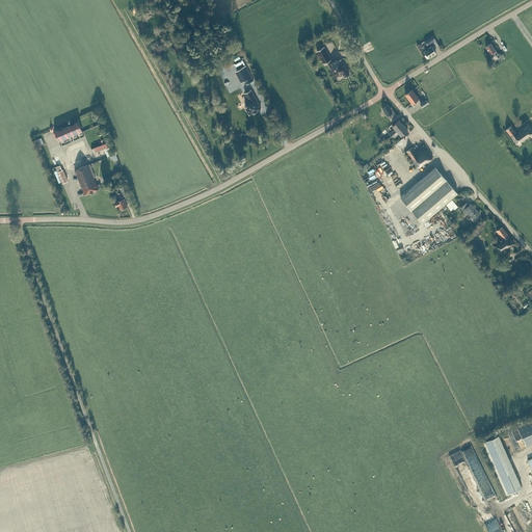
[(432,35),(425,41),(427,46),(433,42),(435,41),(432,35)]
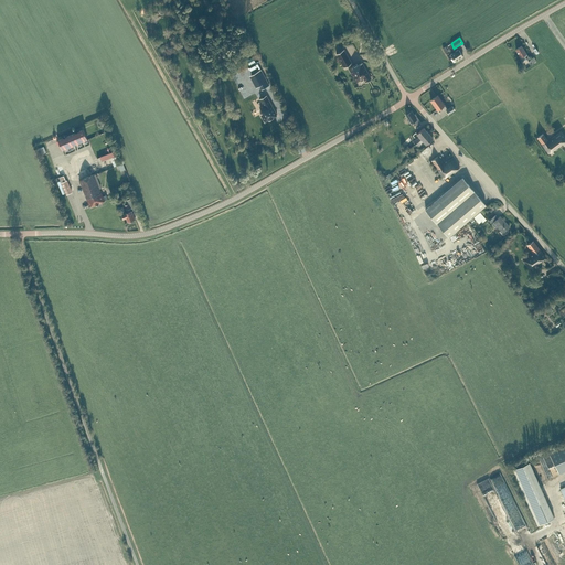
[(523,61),(525,60),(529,57),(521,45),(515,49),(523,61)]
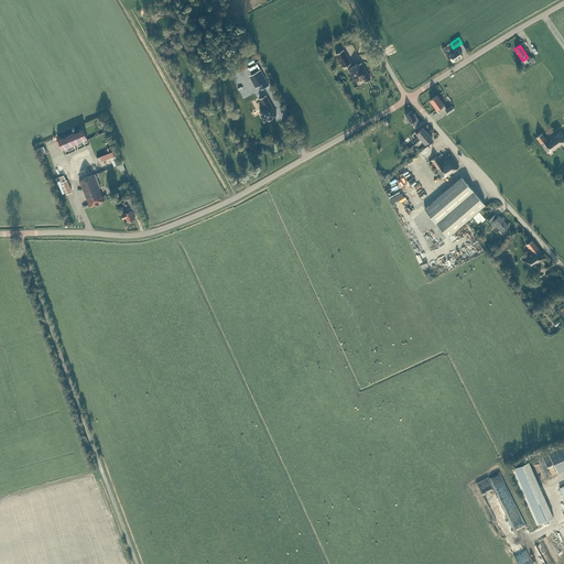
[(344,50),(336,54),(344,67),(346,65),(348,68),(356,82),(362,78),(365,82),(370,78),(361,63),(357,65),(356,64),(353,66),(350,63),(344,50)]
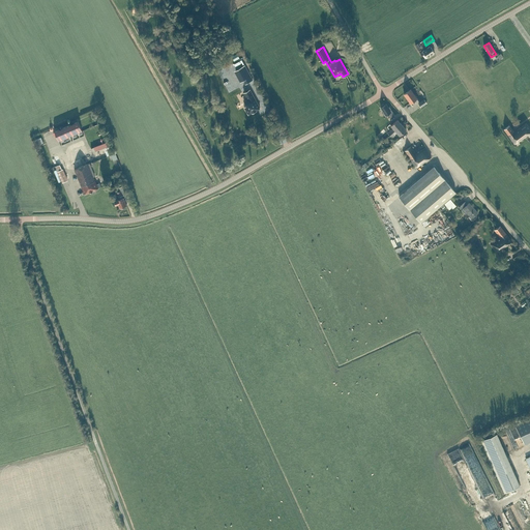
[(424,50),(422,51),(424,54),(423,55),(425,59),(427,58),(434,53),(430,47),(428,48),(427,48),(425,47),(423,48),(424,50)]
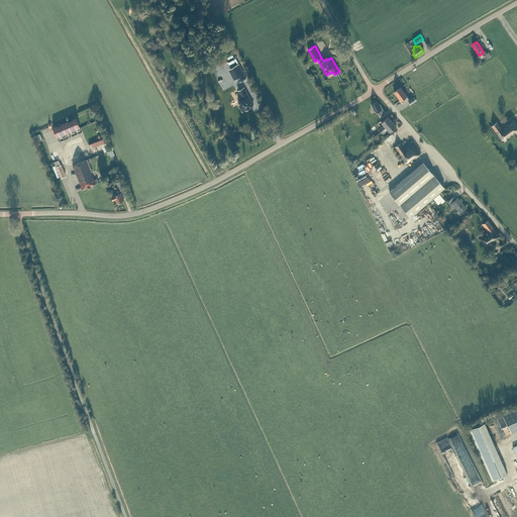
[(229,69),(233,75),(235,80),(237,79),(239,82),(246,78),(241,70),(238,64),(229,69)]
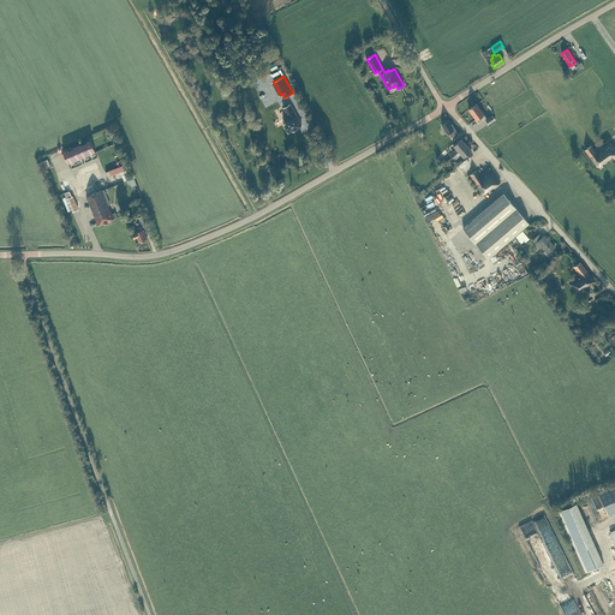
[(302,125),(290,103),(284,108),(287,115),(284,118),(286,123),(284,124),(288,132),(288,133),(302,125)]
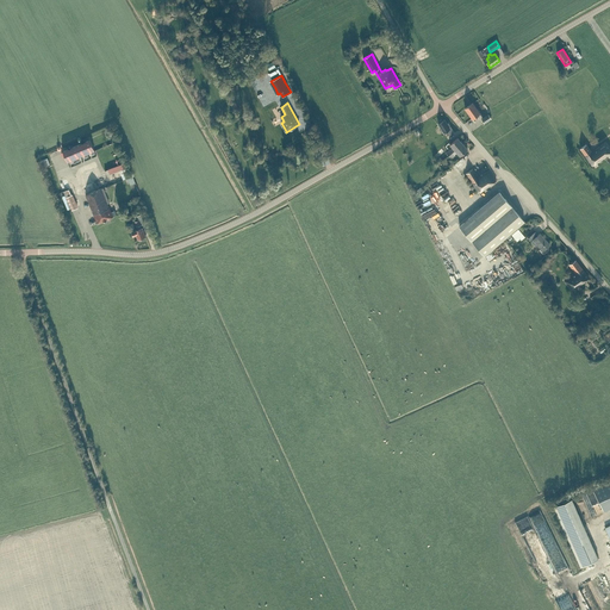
[(481,117),(479,113),(472,104),(466,109),(472,118),(475,116),(478,119),(481,117)]
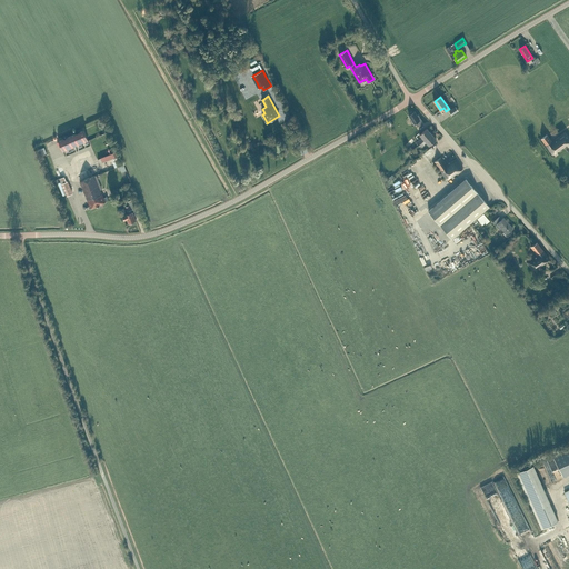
[(419,127),(423,123),(419,117),(418,118),(415,111),(412,112),(409,113),(410,115),(408,115),(413,123),(416,122),(419,127)]
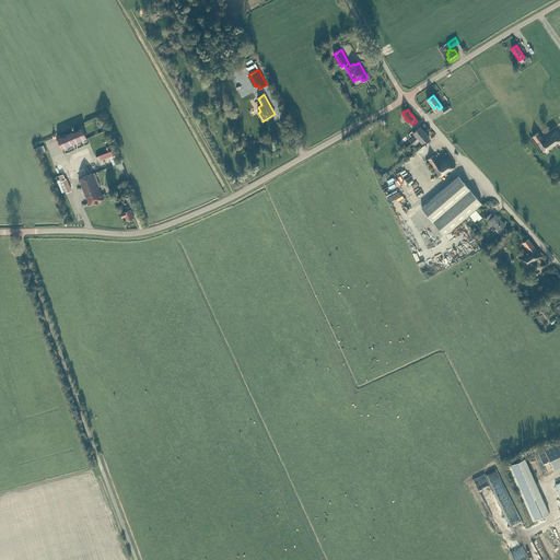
[(411,142),(424,131),(420,126),(412,132),(416,136),(413,138),(413,137),(409,140),(411,142)]
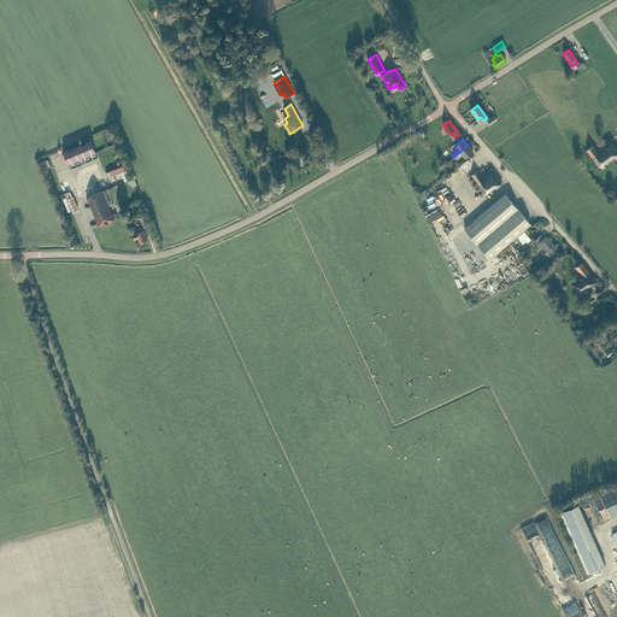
[(64,153),(64,154),(62,154),(64,159),(66,158),(69,164),(95,153),(90,141),(64,153)]
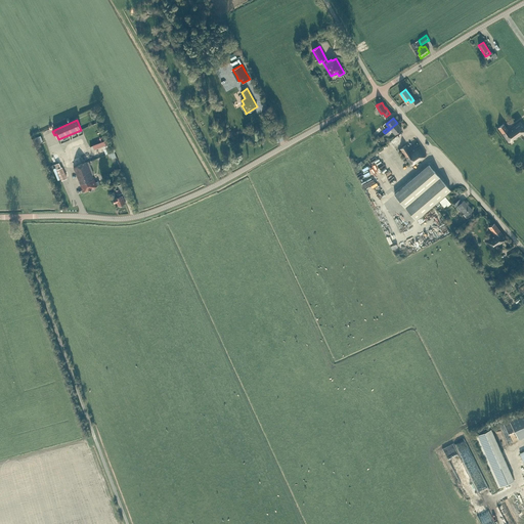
[(523,130),(523,126),(520,122),(508,130),(504,124),(498,128),(509,141),(523,130)]
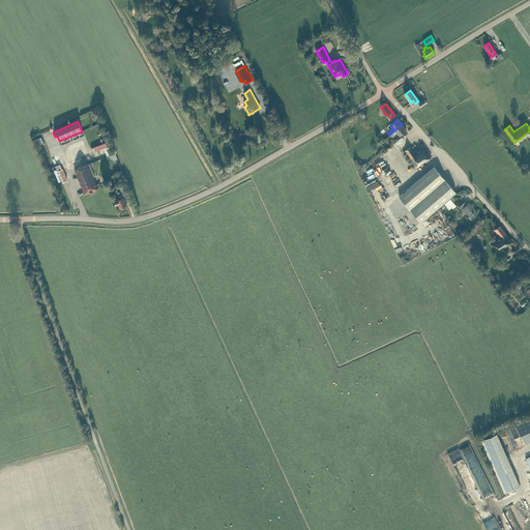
[(396,133),(400,136),(406,129),(402,124),(389,135),(391,138),(395,135),(394,134),(396,133)]
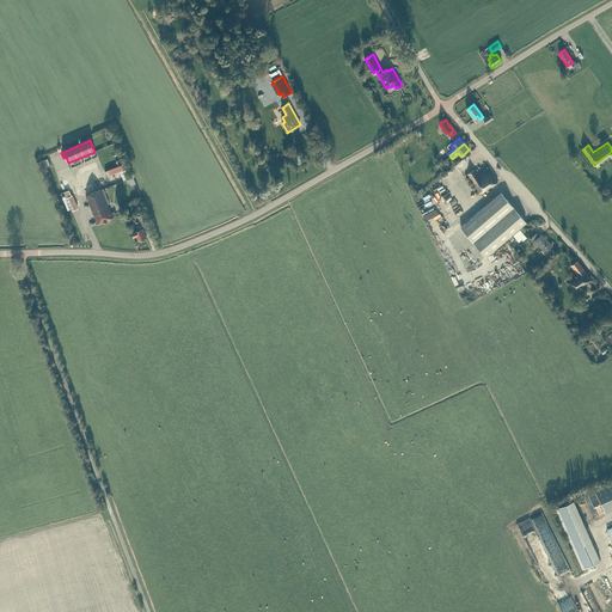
[(122,164),(109,170),(110,175),(124,170),(122,164)]
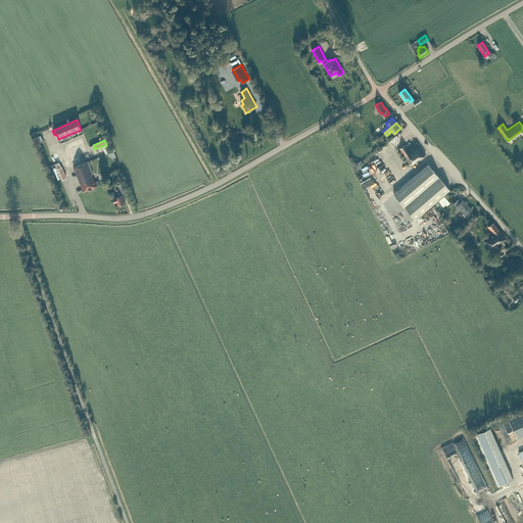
[(410,152),(408,149),(405,145),(399,148),(410,164),(425,154),(420,146),(410,152)]
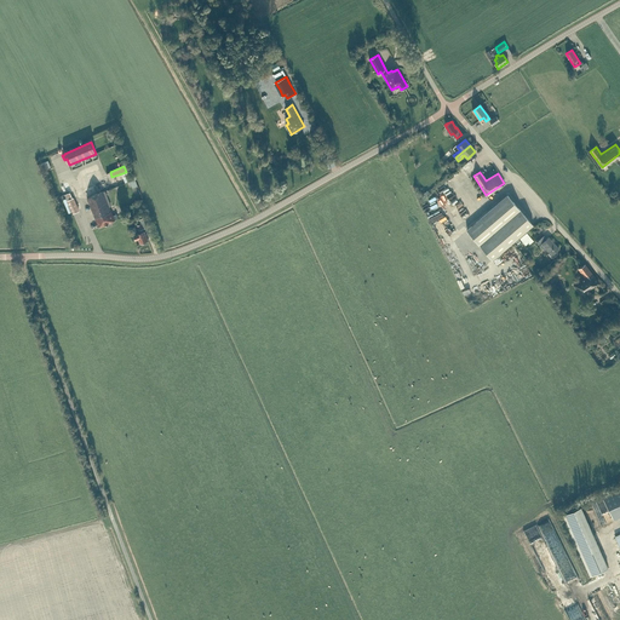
[(62,189),(73,213),(81,211),(70,185),(62,189)]
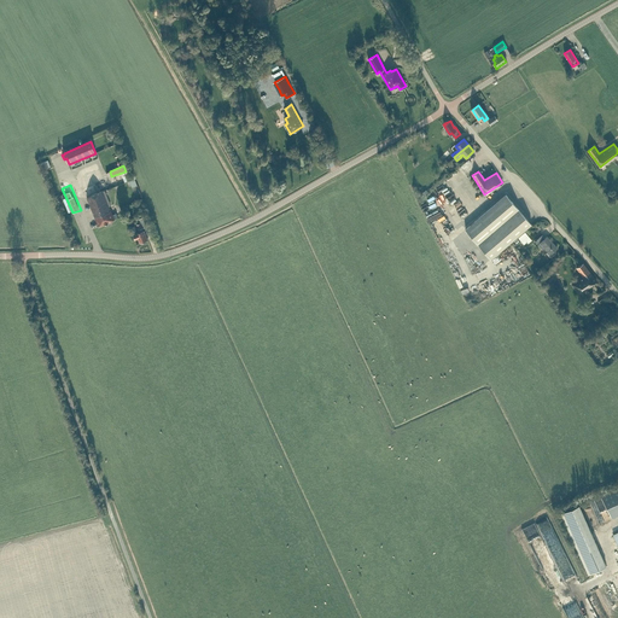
[(112,215),(109,207),(111,205),(105,190),(87,197),(99,226),(115,220),(118,217),(116,214),(112,215)]
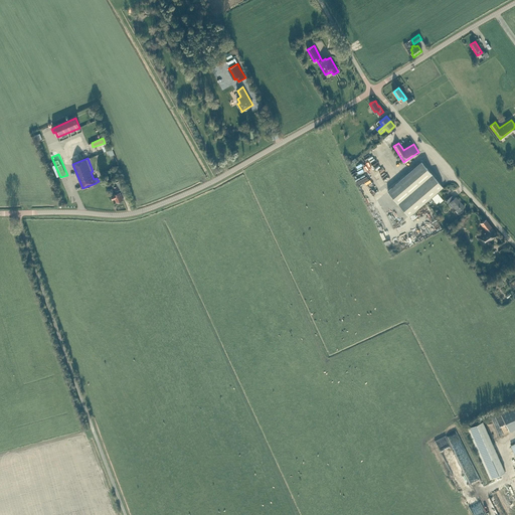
[(408,215),(425,201),(443,187),(421,162),(387,191),(408,215)]
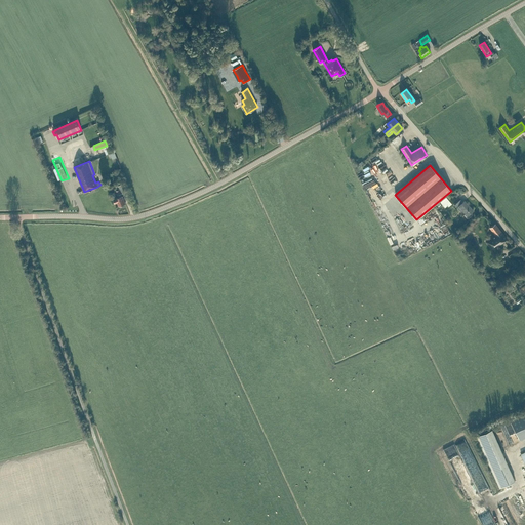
[(124,193),(122,188),(121,185),(118,186),(115,187),(117,191),(116,191),(118,195),(119,194),(119,197),(116,198),(114,199),(115,203),(118,202),(119,205),(125,203),(121,194),(124,193)]
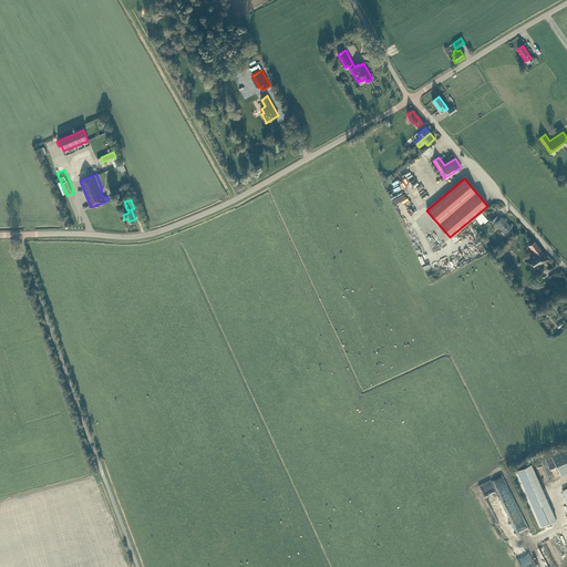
[(488,220),(482,213),(475,218),(481,224),(483,222),(484,224),(488,220)]
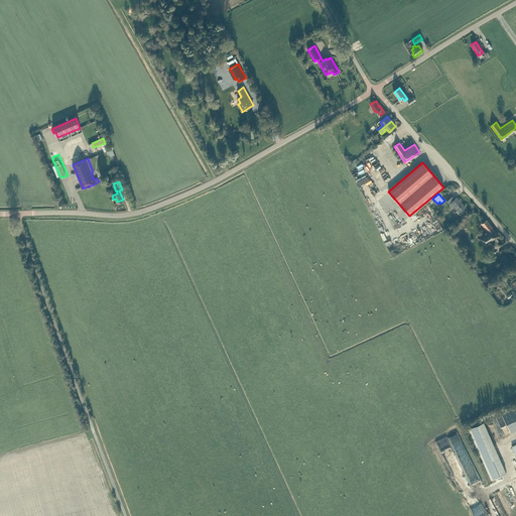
[(465,207),(462,203),(460,204),(458,203),(459,202),(456,198),(455,199),(453,196),(446,202),(453,208),(455,207),(458,210),(456,211),(460,215),(464,211),(463,210),(465,207)]
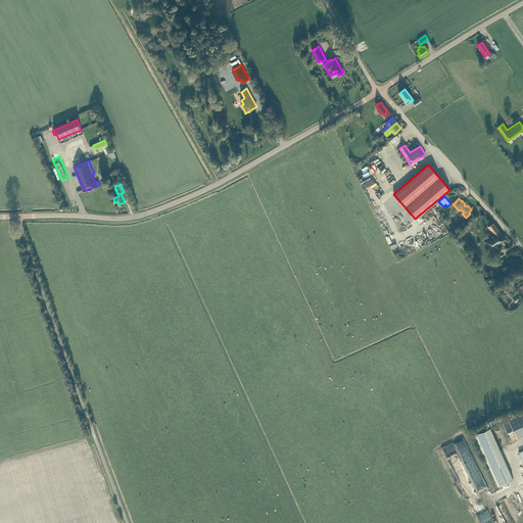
[(489,248),(505,238),(493,223),(488,226),(493,233),(484,240),(489,248)]
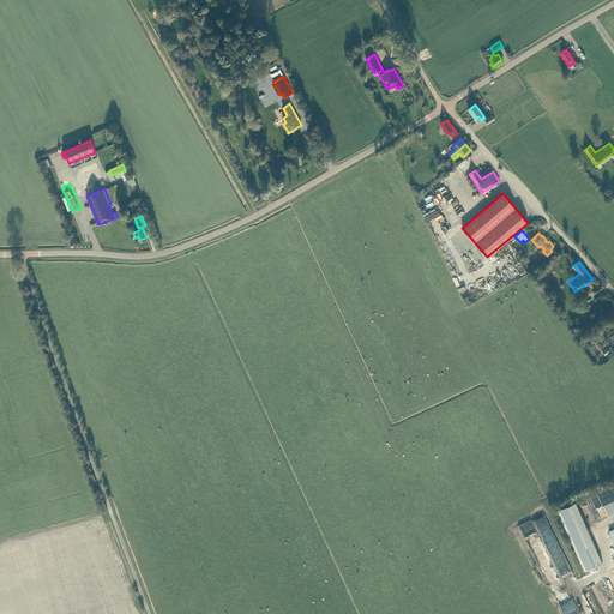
[(458,283),(463,295),(469,293),(463,281),(458,283)]
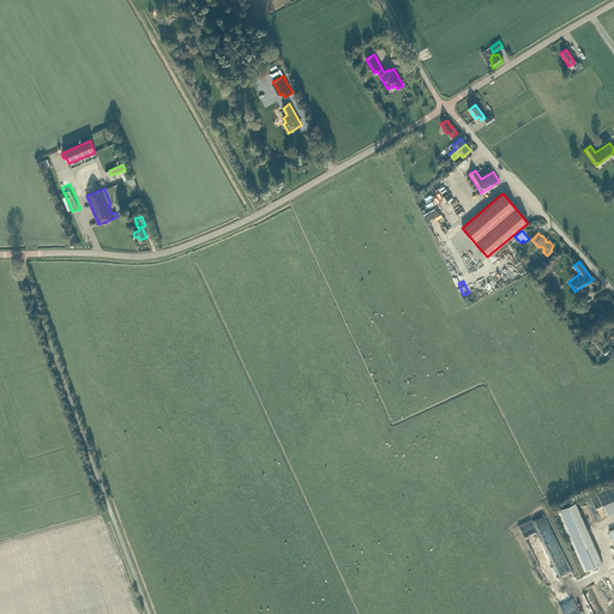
[(591,359),(599,354),(593,344),(585,349),(591,359)]
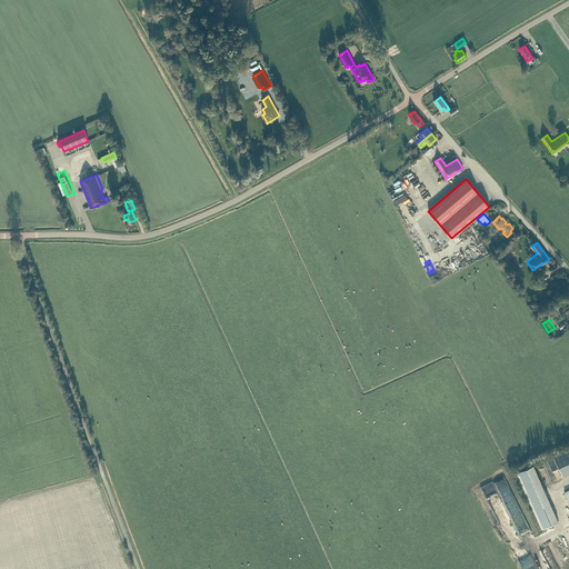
[(568,448),(553,456),(562,476),(568,472),(568,448)]
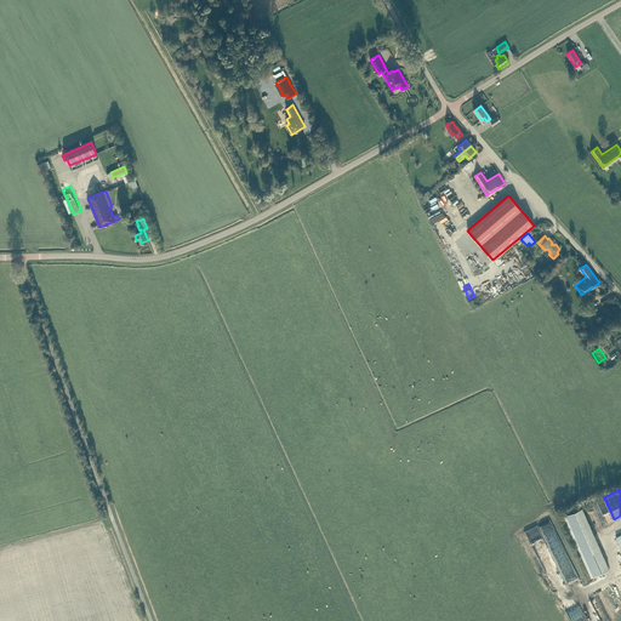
[(585,507),(594,507),(599,523),(610,519),(610,517),(607,508),(598,508),(598,506),(597,501),(588,505),(587,505),(584,506),(585,507)]
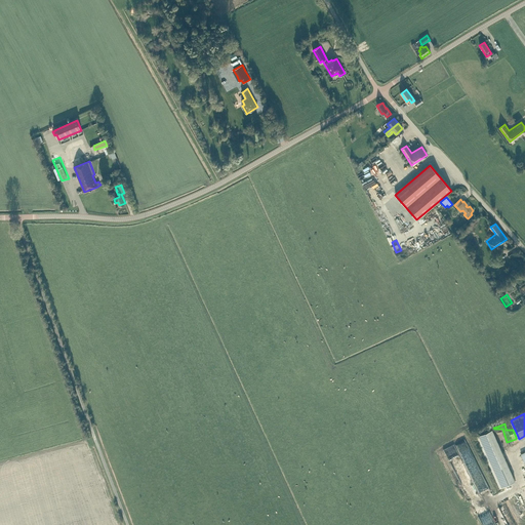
[(500,487),(515,481),(491,430),(478,436),(500,487)]
